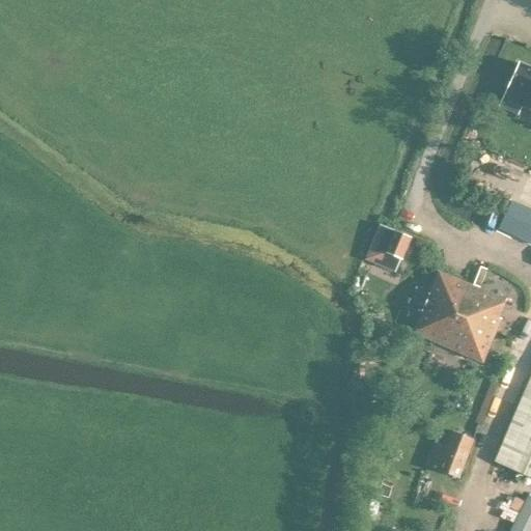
[(530,65),(519,60),(501,100),(523,109),(524,106),(530,109),(530,65)]
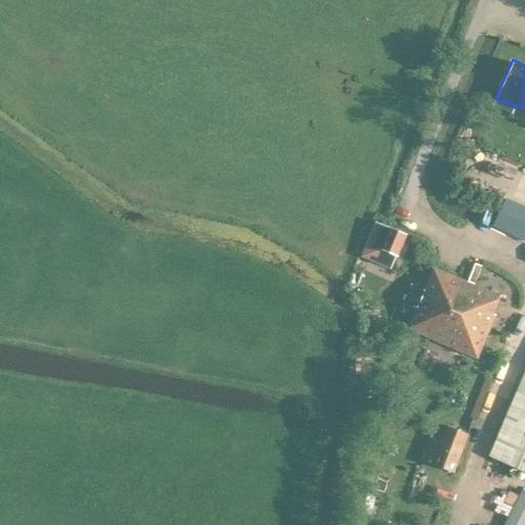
[(492,152),(482,172),(485,173),(481,183),(507,195),(521,165),(492,152)]
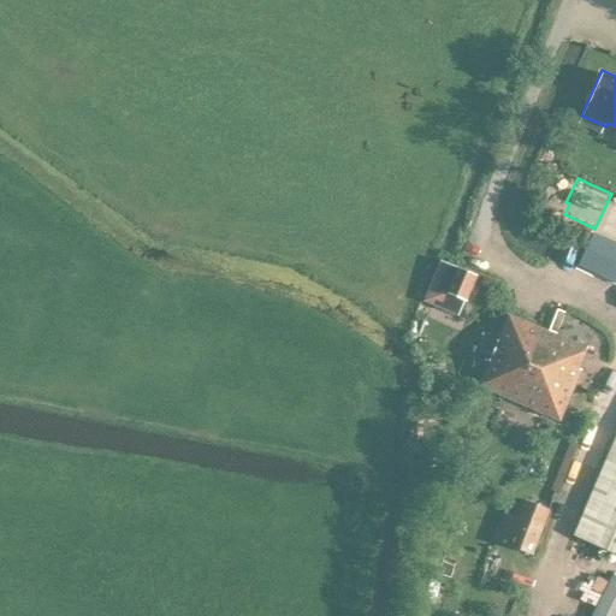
[(465,302),(475,276),(440,261),(424,302),(457,315),(463,302),(465,302)]
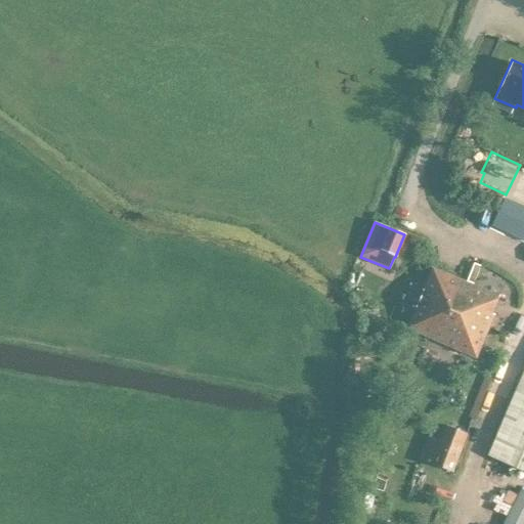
[(432,268),(406,329),(447,310),(461,316),(473,286),(432,268)]
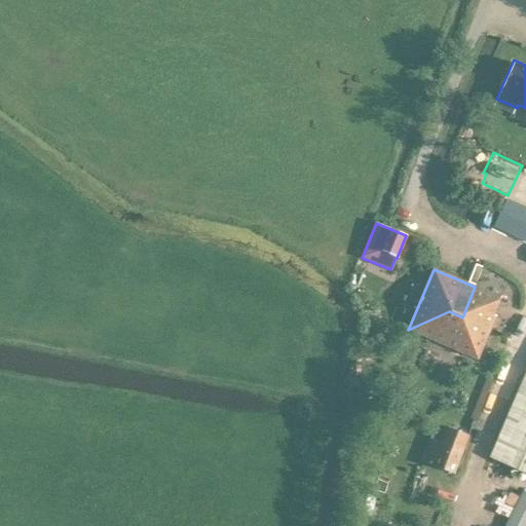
[(500,298),(482,290),(475,287),(462,317),(490,329),(495,317),(493,315),(500,299),(500,298)]
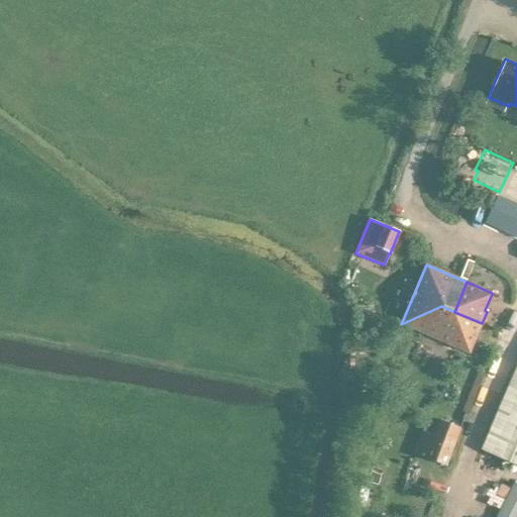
[(468,357),(477,337),(482,323),(454,312),(441,306),(401,324),(400,328),(468,357)]
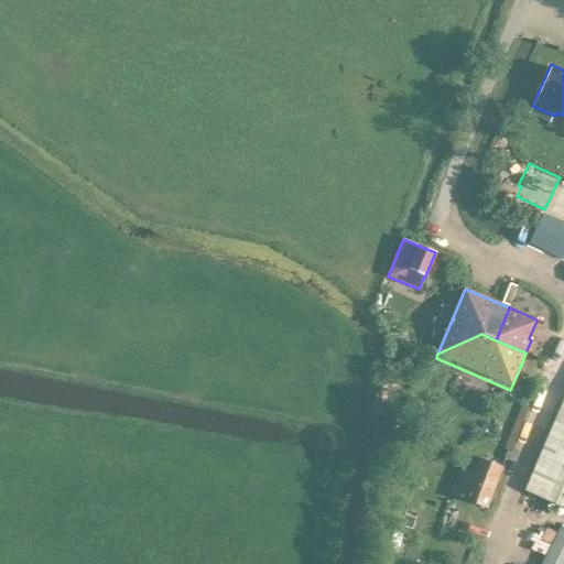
[(563,398),(524,490),(563,508),(563,398)]
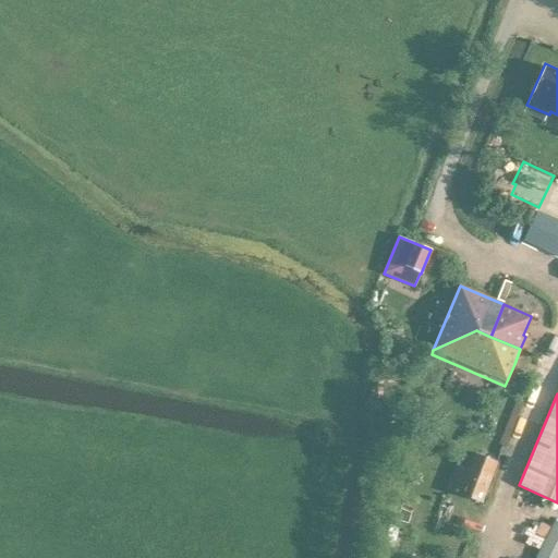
[(455,464),(445,489),(481,504),(496,462),(473,453),(466,470),(455,464)]
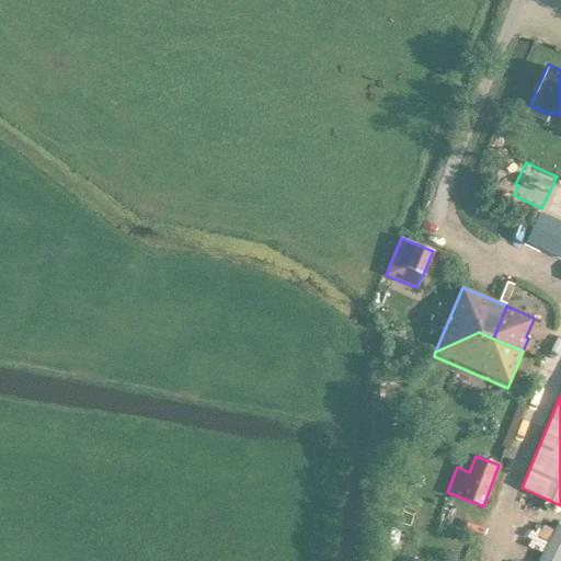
[(560,560),(560,525),(553,523),(537,560),(560,560)]
